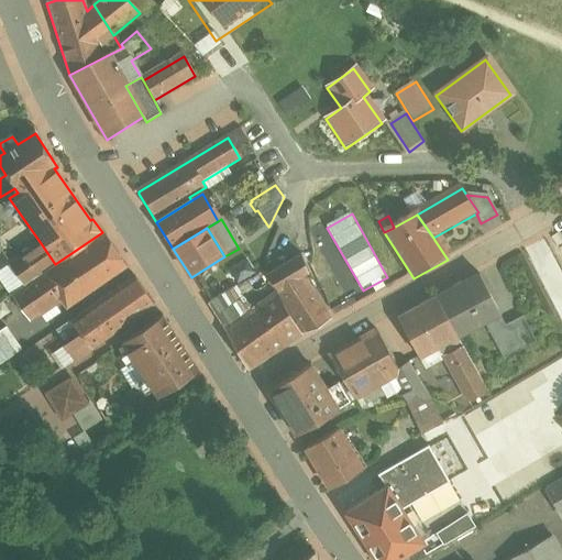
[(103,234),(46,274),(45,272),(24,286),(25,287),(12,297),(30,322),(61,302),(66,310),(128,268),(103,234)]
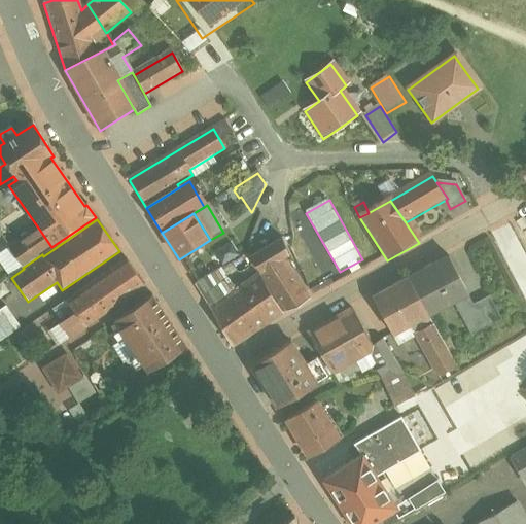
[(38,228),(8,249),(23,268),(42,254),(51,247),(38,228)]
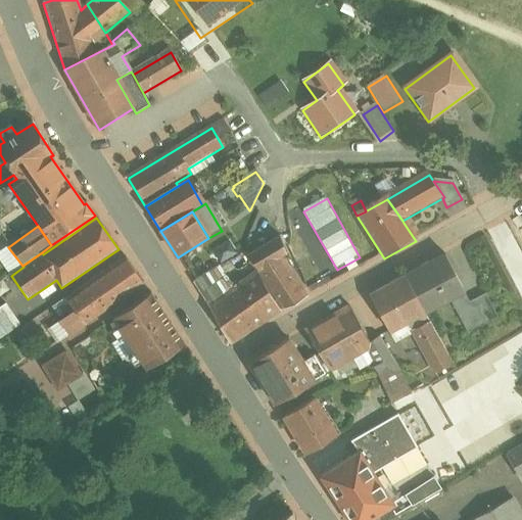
[(280,238),(248,257),(271,290),(283,311),(306,298),(280,258),(286,254),(284,247),(280,238)]
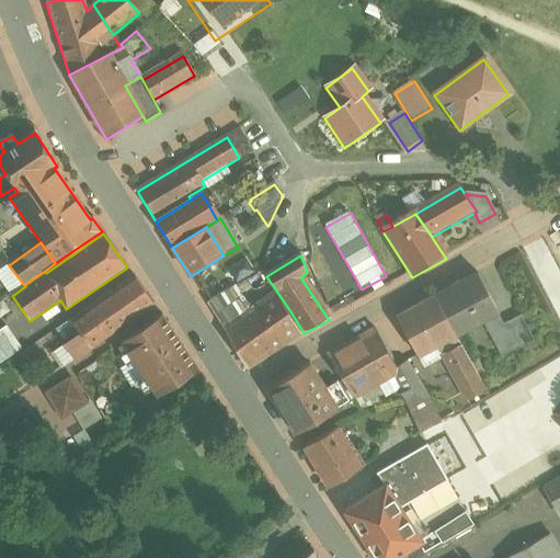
[(478,275),(435,298),(456,337),(482,323),(498,315),(478,275)]
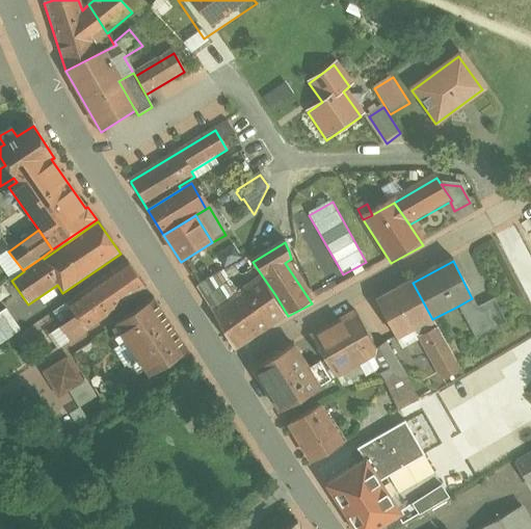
[(128,264),(68,307),(76,318),(61,327),(72,341),(145,289),(128,264)]
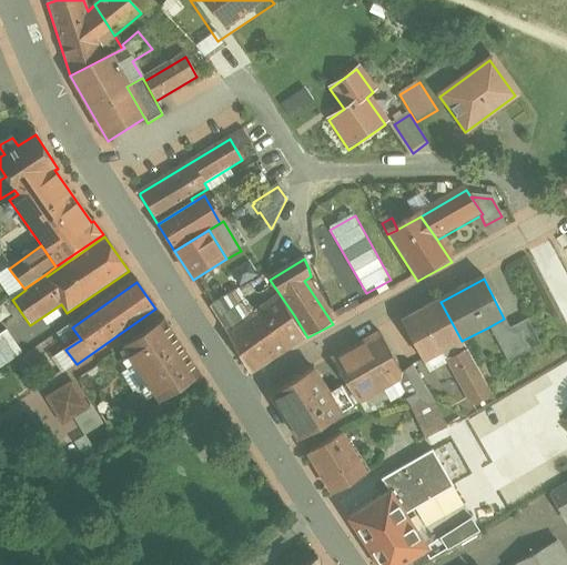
[(254,314),(247,306),(239,292),(211,309),(226,334),(250,375),(304,340),(280,298),(253,322),(250,319),(254,314)]
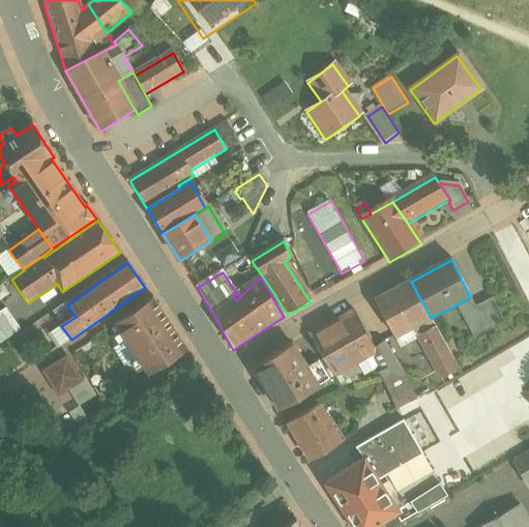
[(411,282),(375,301),(394,338),(412,328),(431,318),(411,282)]
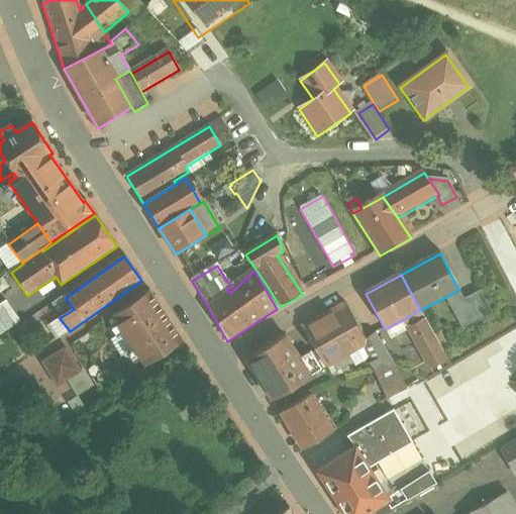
[(480,292),(465,300),(458,290),(444,298),(462,331),(492,315),(480,292)]
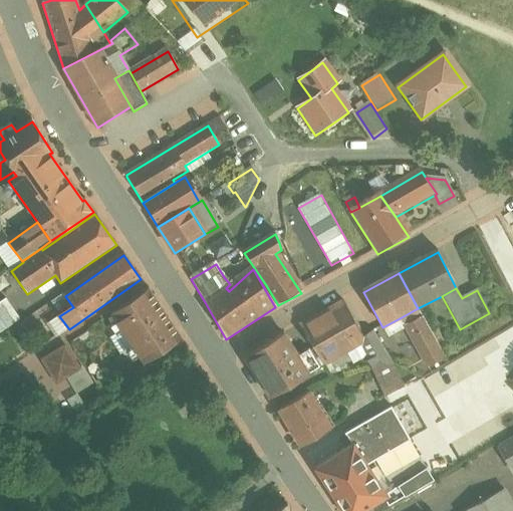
[(149,289),(112,315),(143,363),(180,337),(149,289)]
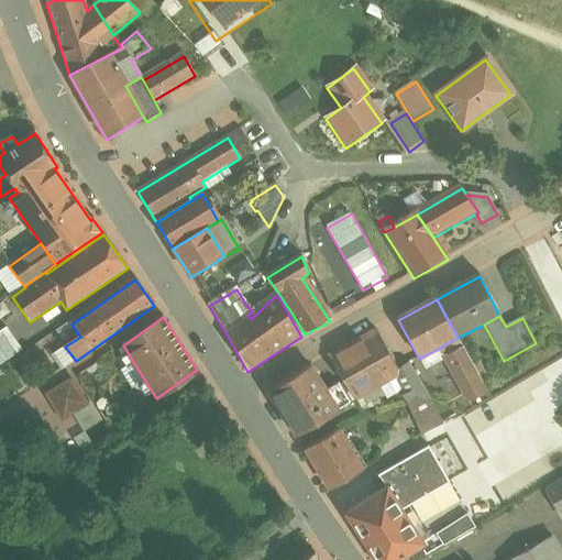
[(376,332),(329,359),(355,401),(360,397),(365,407),(385,396),(379,386),(393,379),(399,375),(397,371),(376,332)]
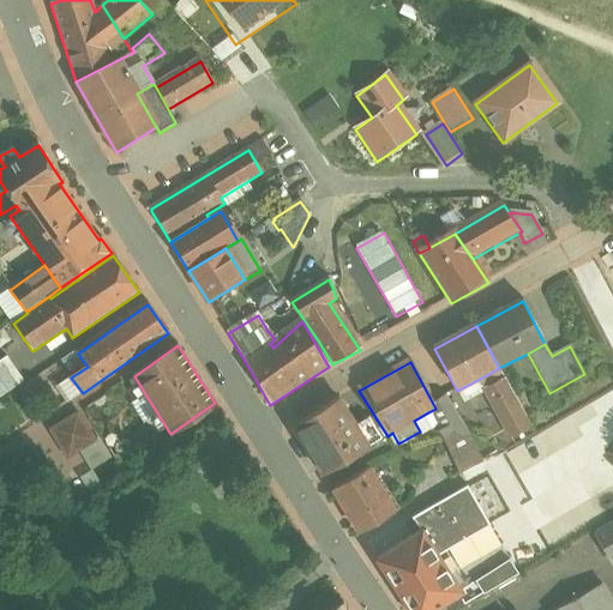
[(532,428),(499,368),(478,380),(511,440),(532,428)]
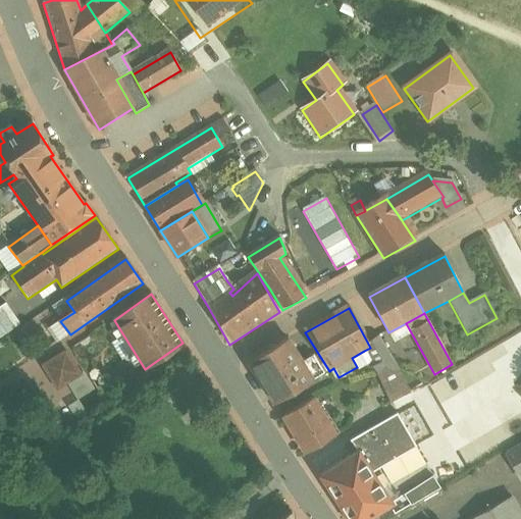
[(398,371),(378,338),(368,344),(370,348),(364,351),(377,372),(398,371)]
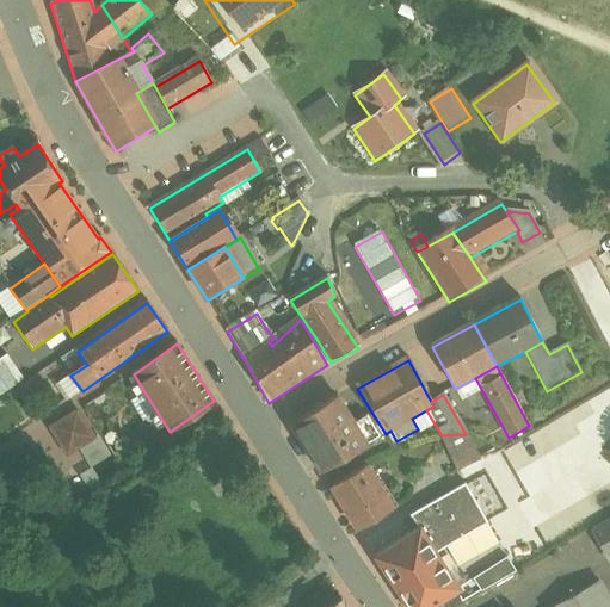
[(337,398),(291,426),(321,474),(365,447),(352,425),(337,398)]
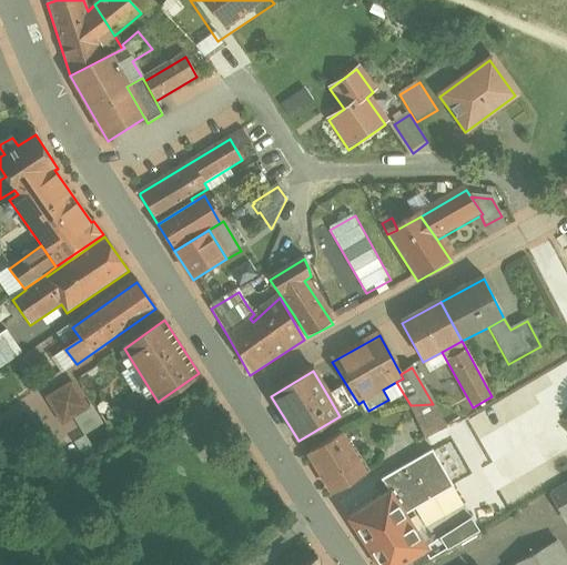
[(71,386),(53,397),(50,404),(62,424),(87,410),(71,386)]
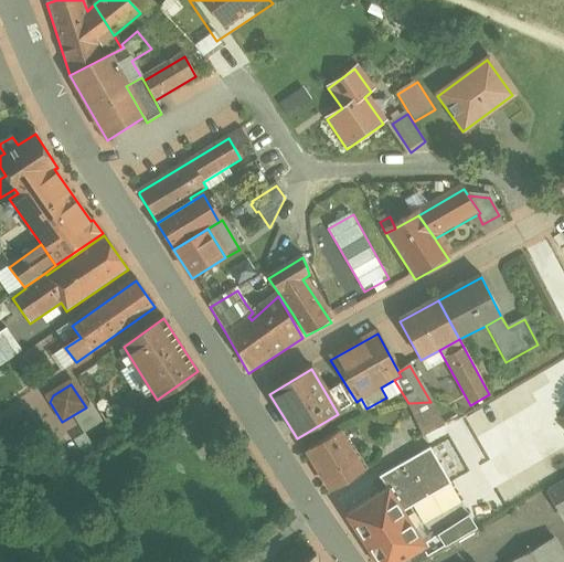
[(351,406),(339,386),(326,393),(338,414),(351,406)]
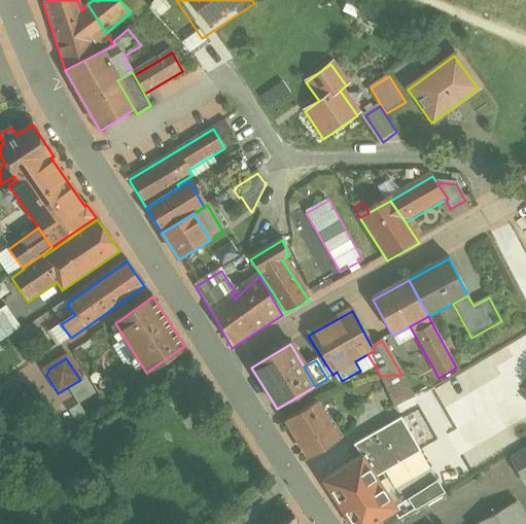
[(401,375),(381,376),(380,377),(394,409),(413,399),(401,375)]
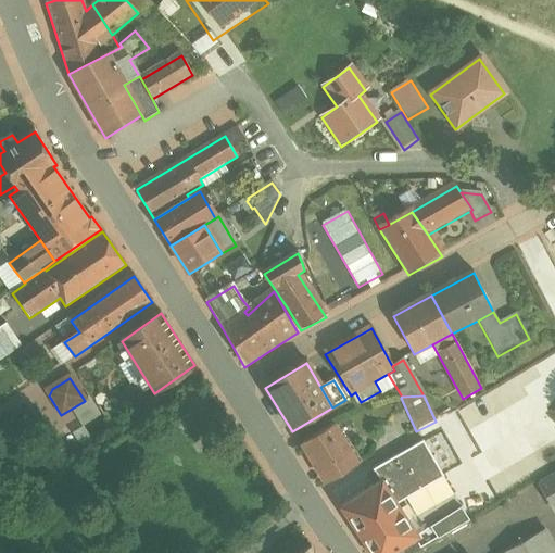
[(348,451),(332,426),(301,444),(326,485),(361,464),(352,449),(348,451)]
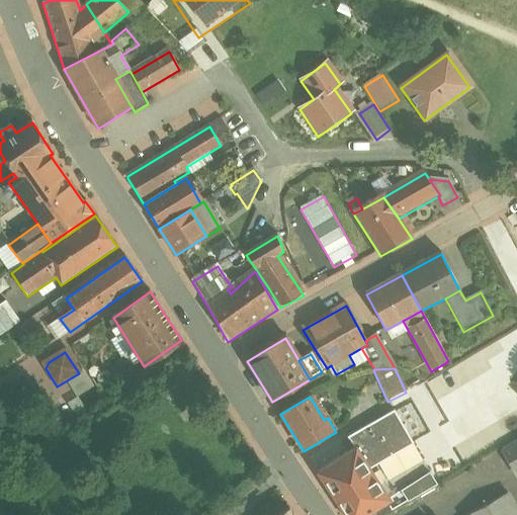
[(395,412),(347,439),(354,450),(356,449),(365,463),(410,438),(395,412)]
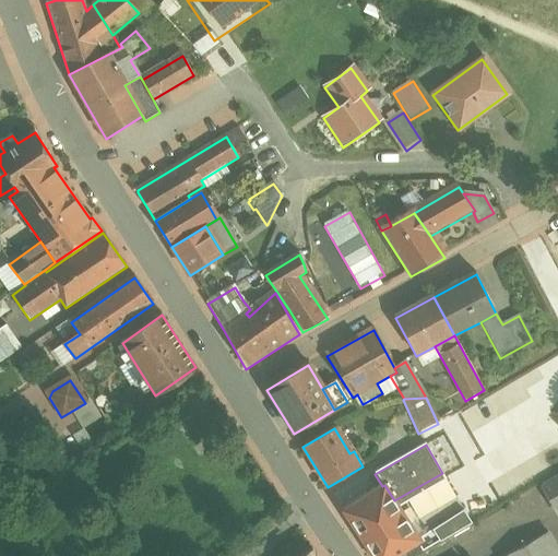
[(557,481),(543,489),(551,504),(557,499),(557,481)]
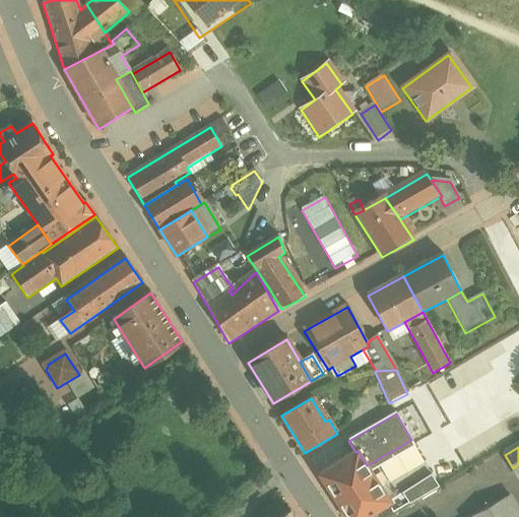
[(355,452),(319,476),(345,516),(371,516),(392,503),(374,475),(367,465),(358,451),(355,452)]
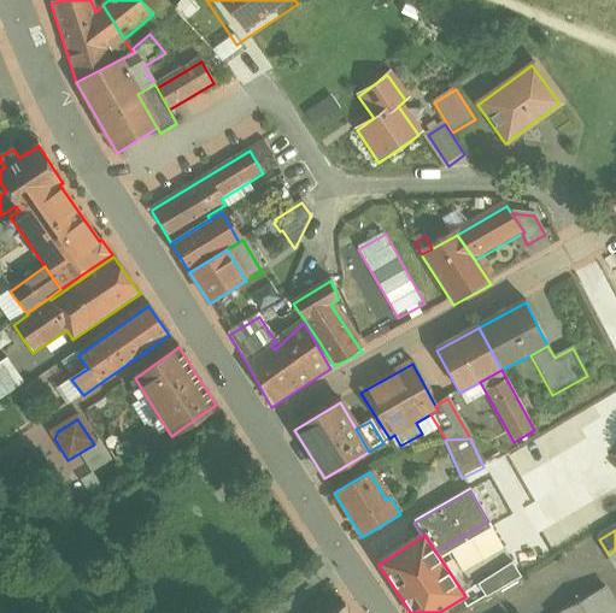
[(615,612),(615,608),(605,589),(563,612),(615,612)]
